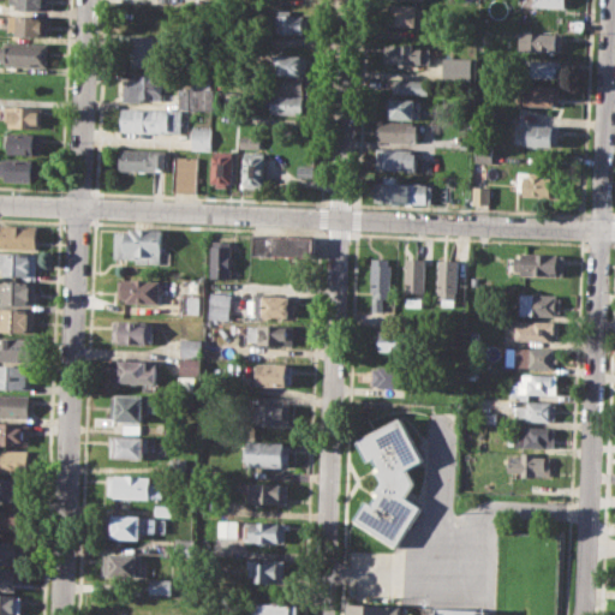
[(11,0),(47,0),(47,11),(17,9),(17,4),(11,4),(11,0)]
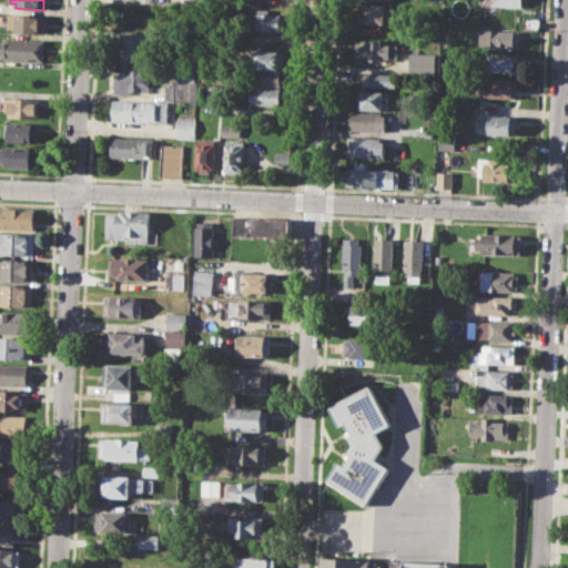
[(115,1),(146,2),(145,21),(115,20),(115,1)]
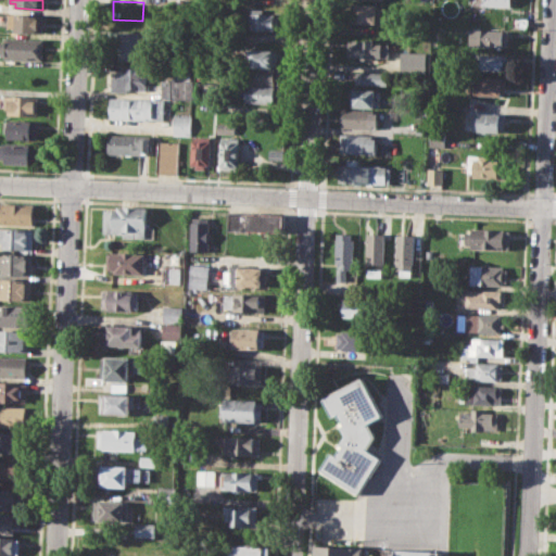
[(353,2),(383,4),(383,23),(353,22),(353,2)]
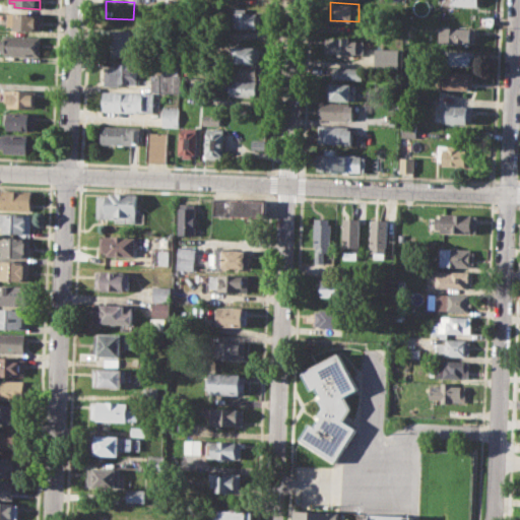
[(230,11),(261,12),(260,27),(229,26),(230,11)]
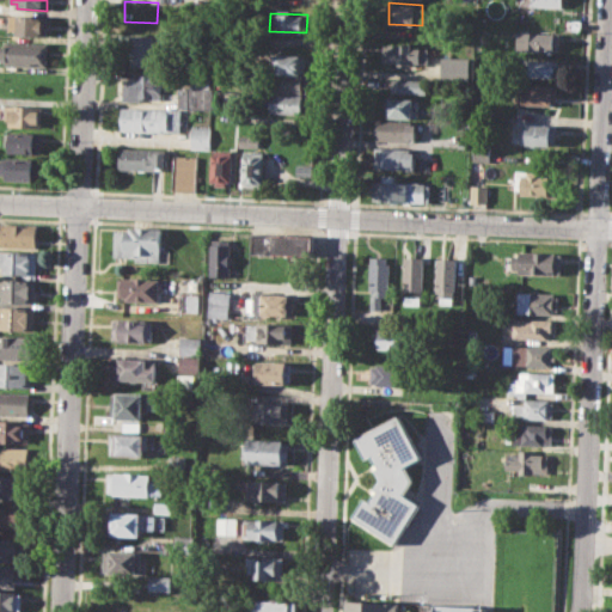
[(11,16),(49,17),(48,35),(17,35),(17,29),(11,29),(11,16)]
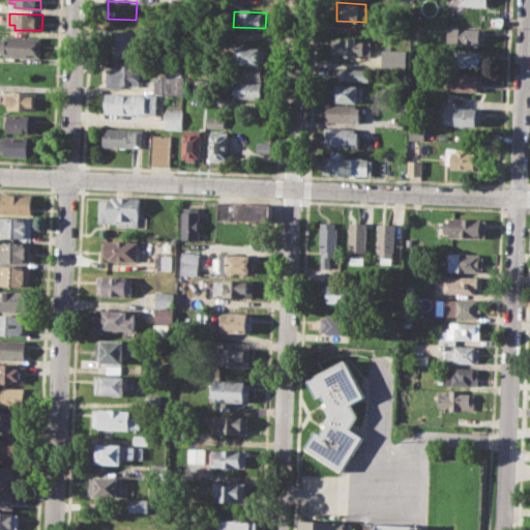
[(448,27),(483,29),(483,43),(447,42),(448,27)]
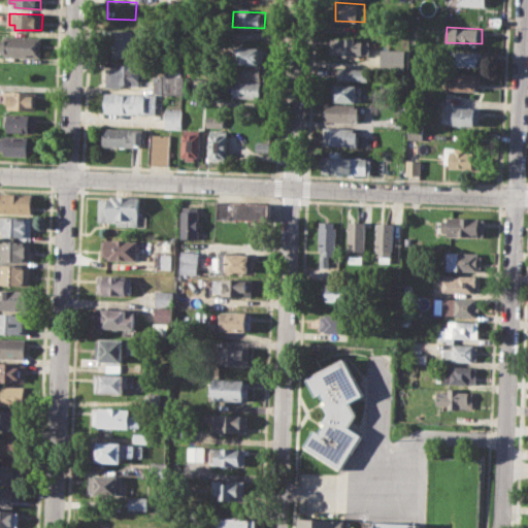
[(110,29),(137,30),(136,58),(109,57),(110,29)]
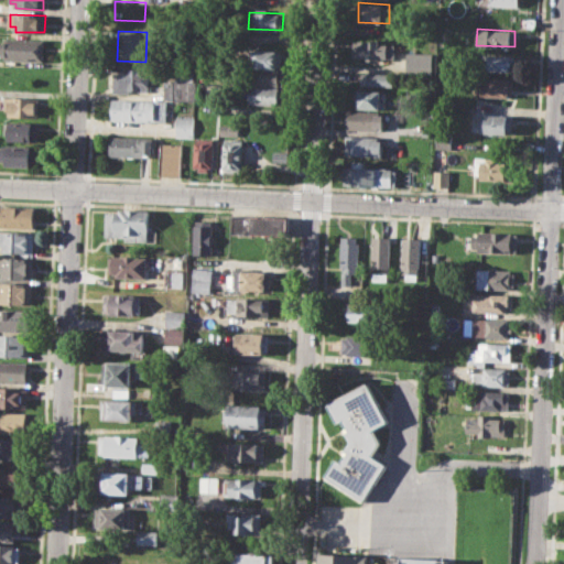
[(6,38),(44,40),(44,61),(3,60),(3,55),(0,55),(0,42),(6,42),(6,38)]
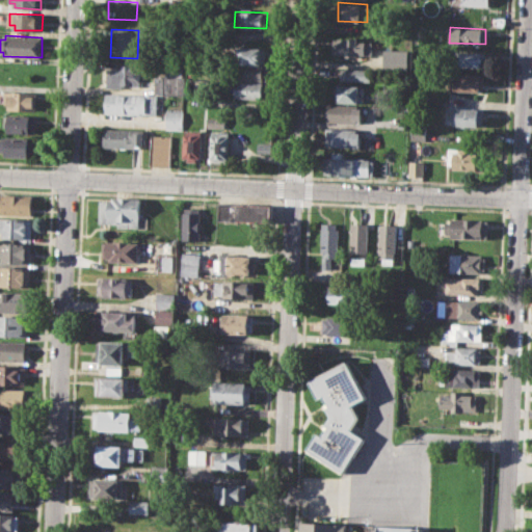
[(334,37),(373,38),(372,57),(344,56),(345,52),(333,52),(334,37)]
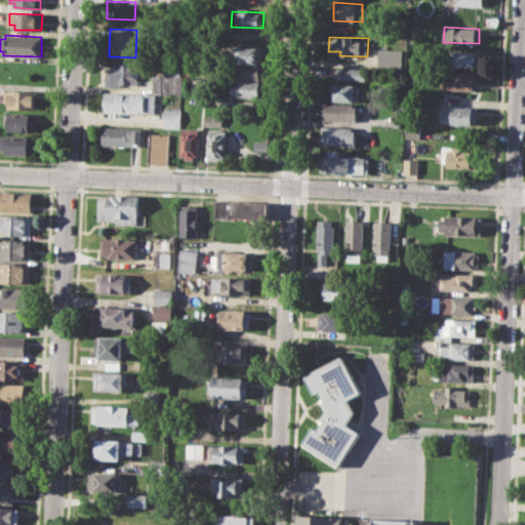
[(236,46),(261,47),(261,62),(235,61),(236,46)]
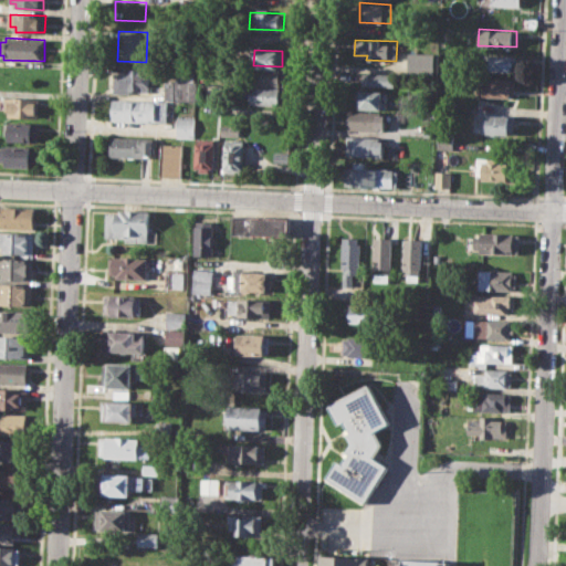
[(408,53),(435,54),(435,75),(407,74),(408,53)]
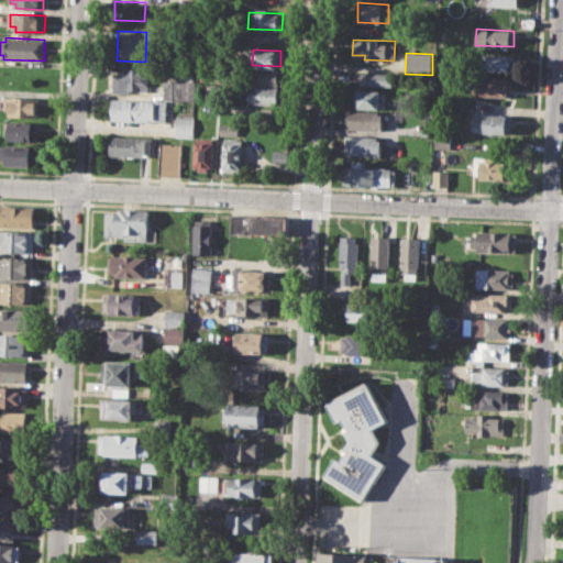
[(479,55),(511,56),(511,72),(478,70),(479,55)]
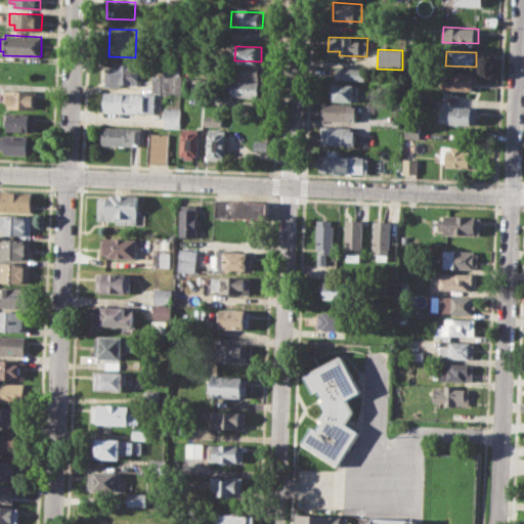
[(105,67),(119,67),(119,62),(139,63),(139,85),(105,84),(105,67)]
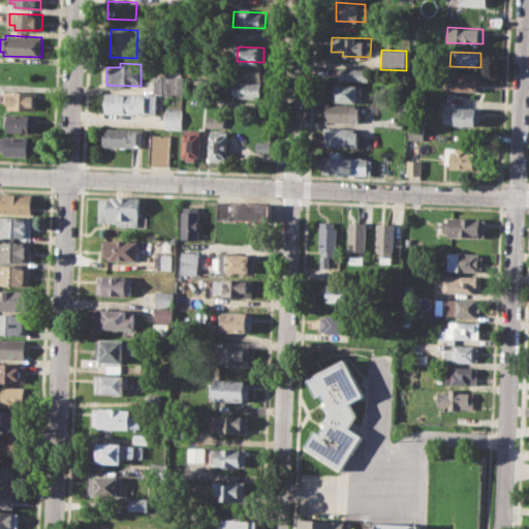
[(230,63),(267,65),(267,80),(230,78),(230,63)]
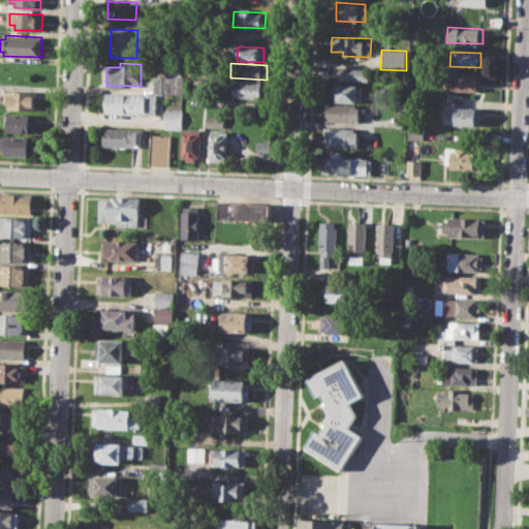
[(153,75),(163,75),(163,67),(182,67),(181,92),(153,92),(153,75)]
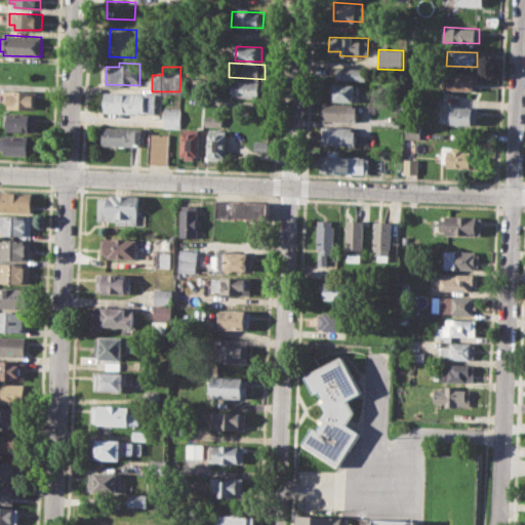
[(336,68),(366,69),(366,81),(336,80),(336,68)]
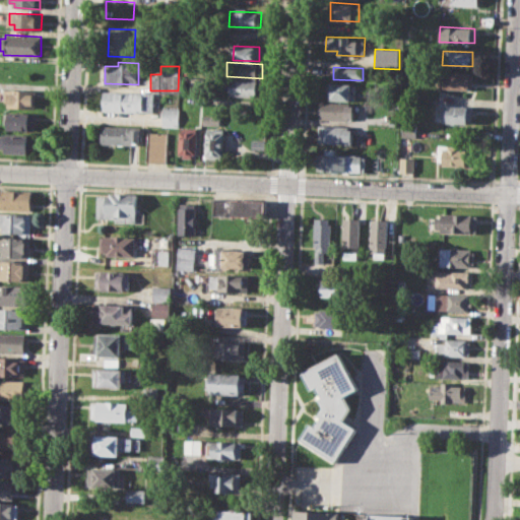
[(442,71),(475,72),(474,88),(441,87),(442,71)]
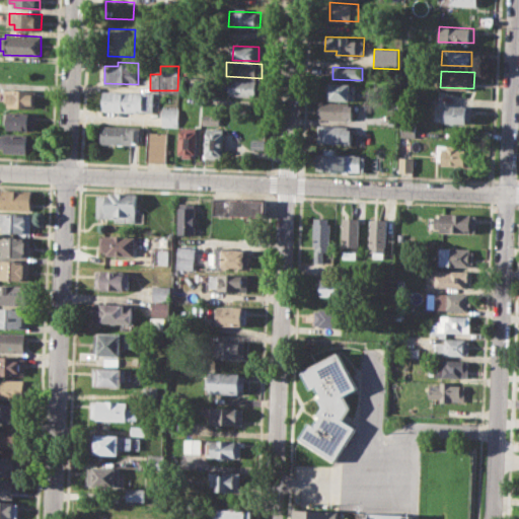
[(230,80),(262,81),(261,95),(229,94),(230,80)]
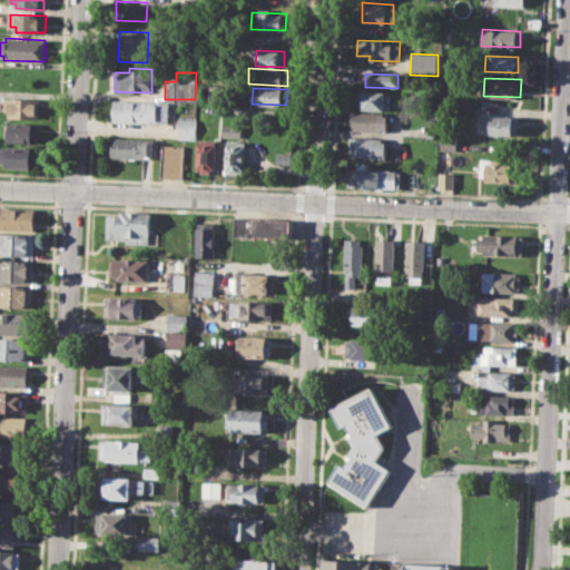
[(361,89),(392,91),(391,110),(360,108),(361,89)]
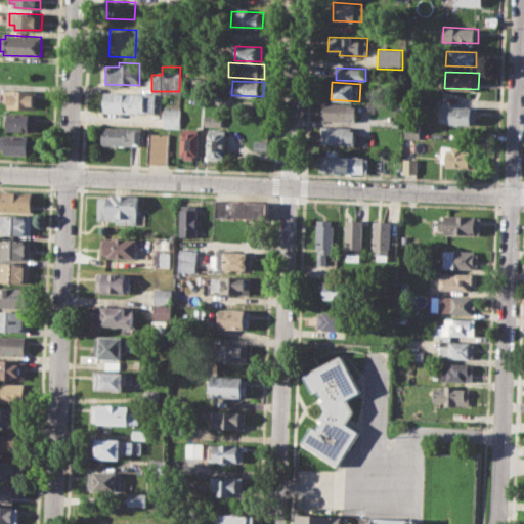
[(5,88),(37,90),(36,108),(8,107),(9,103),(4,103),(5,88)]
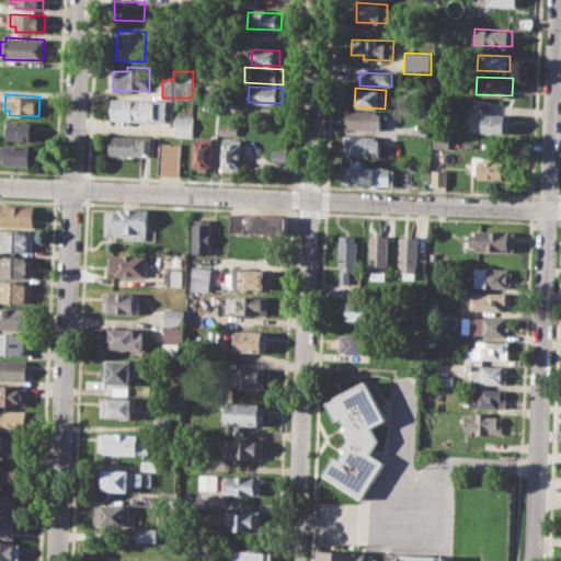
[(113,98),(165,101),(164,121),(112,118),(113,98)]
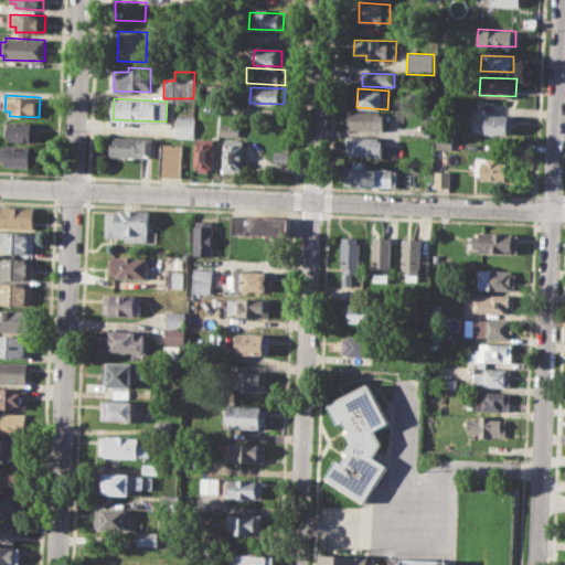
[(348,110),(377,112),(377,115),(384,116),(384,130),(347,129),(348,110)]
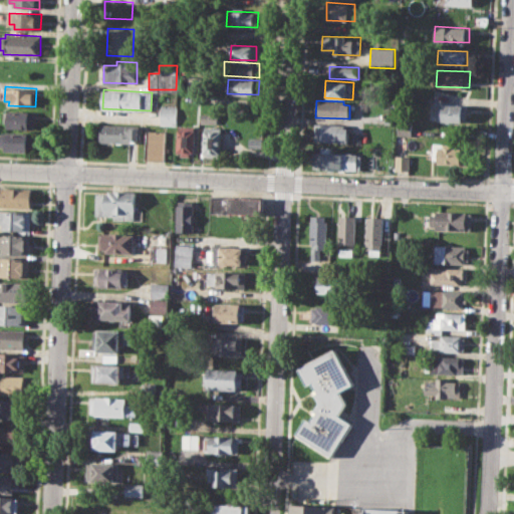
[(437,103),(469,105),(467,123),(436,120),(437,103)]
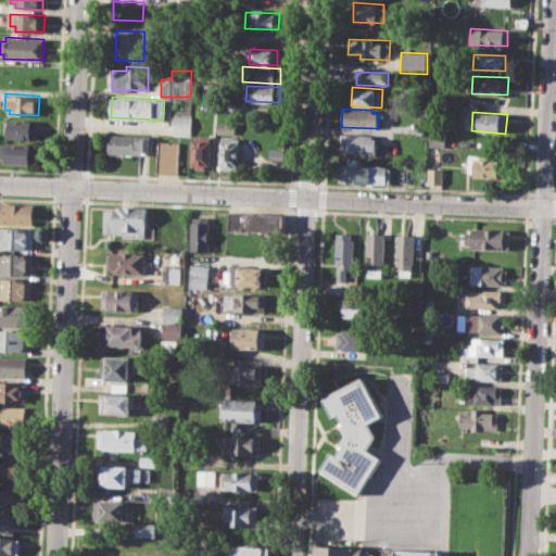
[(174,115),(191,116),(190,136),(173,135),(174,115)]
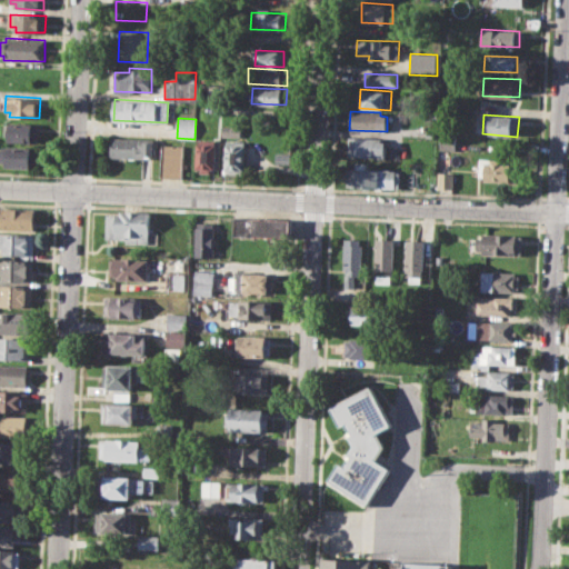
[(9,122),(37,123),(36,142),(8,141),(9,122)]
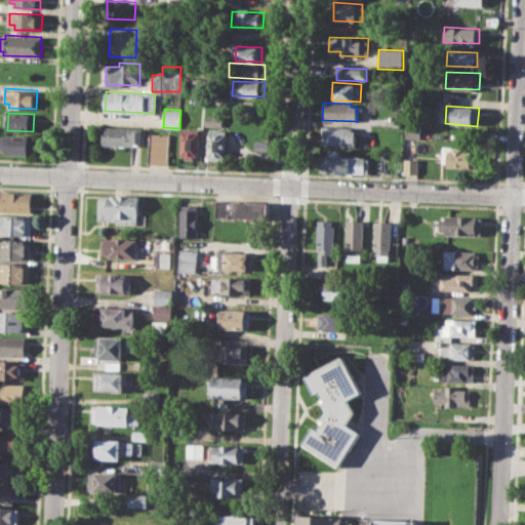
[(205,115),(223,116),(221,125),(205,125),(205,115)]
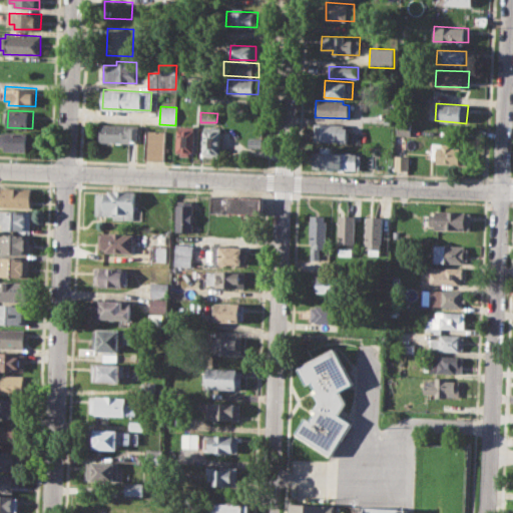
[(314,122),(341,123),(341,127),(348,127),(348,142),(313,141),(314,122)]
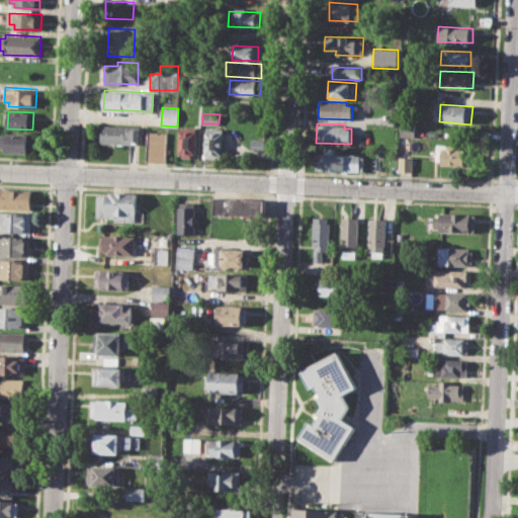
[(179,124),(198,125),(197,153),(192,153),(192,158),(182,157),(183,153),(177,153),(179,124)]
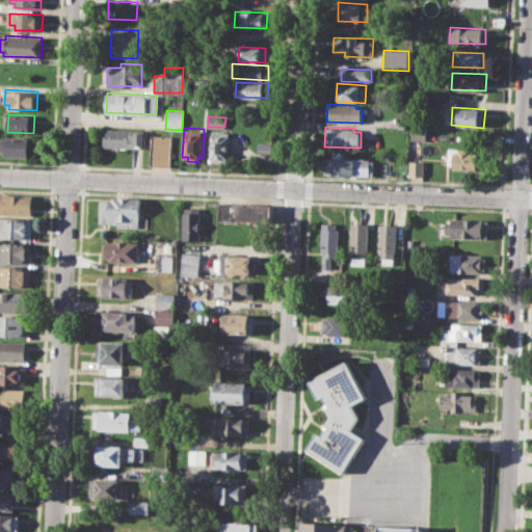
[(411,128),(427,129),(427,138),(410,138),(411,128)]
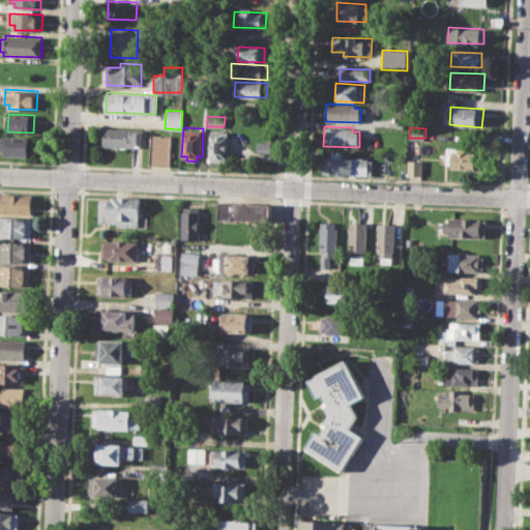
[(104,128),(145,129),(144,147),(104,146),(104,128)]
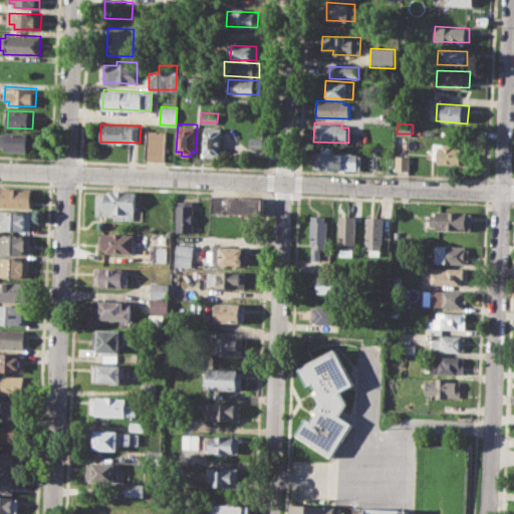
[(205,126),(221,126),(220,156),(204,155),(205,126)]
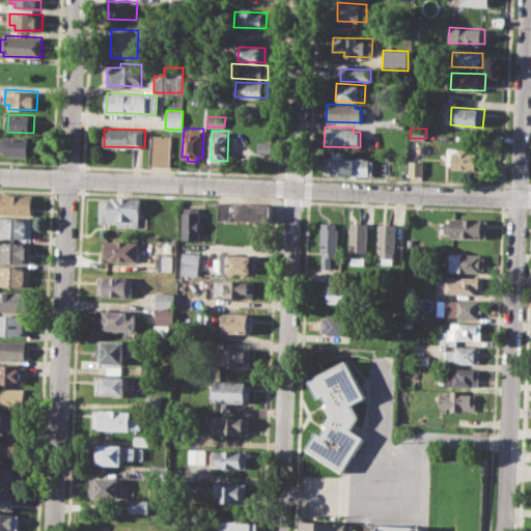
[(152,134),(172,135),(170,166),(150,165),(152,134)]
